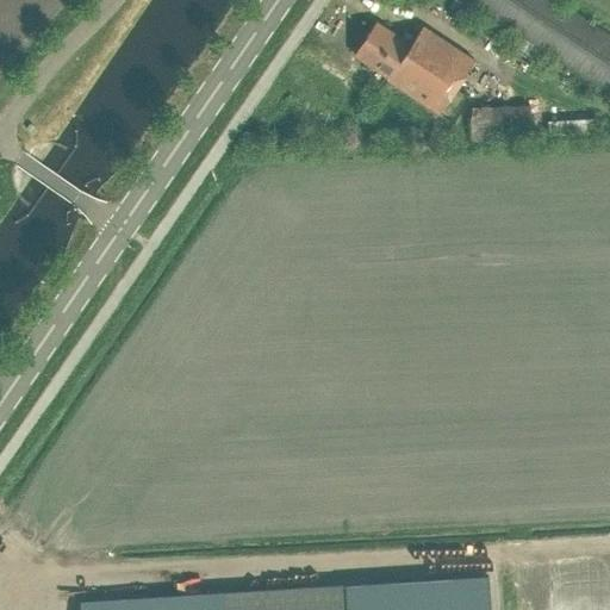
[(410,45),(411,44),(377,22),(355,55),(388,78),(386,80),(387,80),(410,45)]
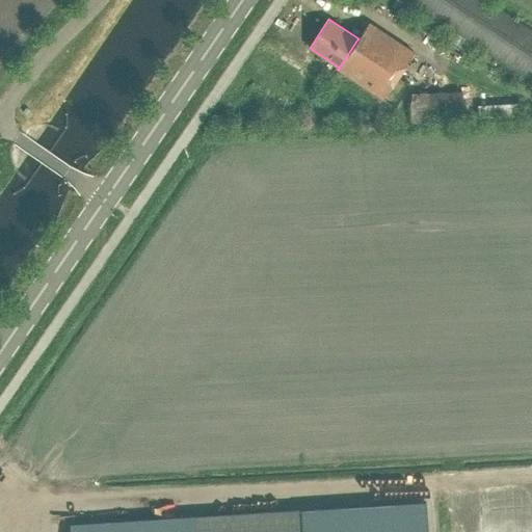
[(357,40),(338,70),(382,99),(414,52),(369,23),(358,38),(357,40)]
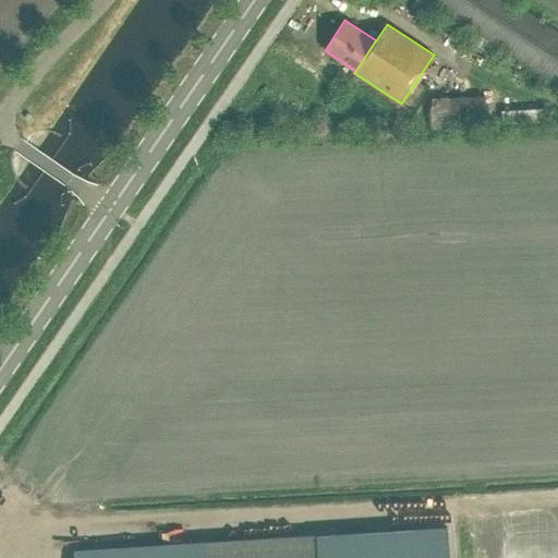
[(431,126),(487,124),(486,97),(429,99),(431,126)]
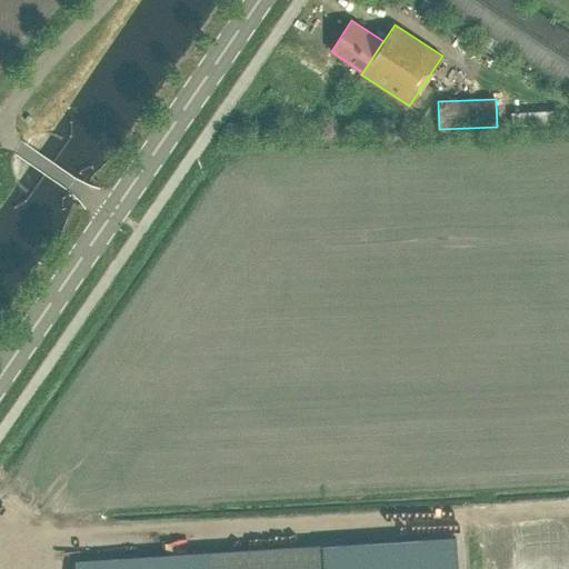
[(456,568),(455,538),(322,547),(76,562),(76,568),(456,568)]
